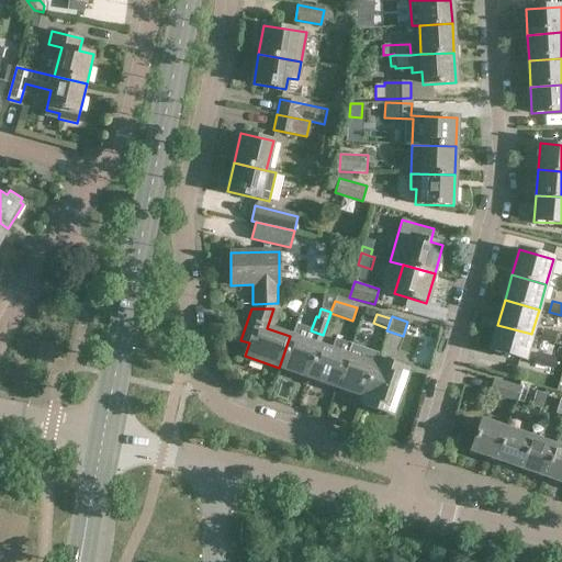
[(290,336),(279,368),(307,377),(317,346),(318,346),(323,335),(311,330),(296,325),(292,337),(290,336)]
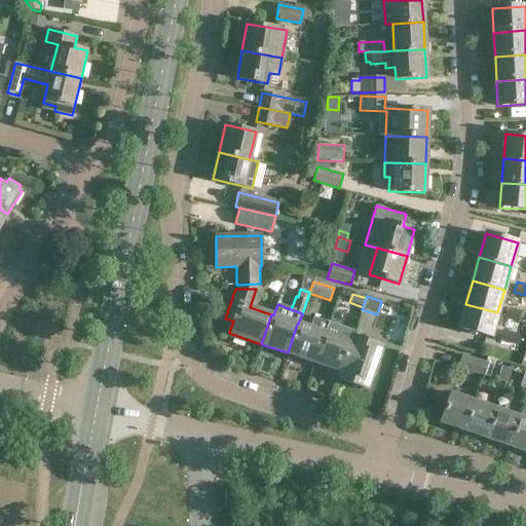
[(465,304),(459,328),(491,337),(497,312),(465,304)]
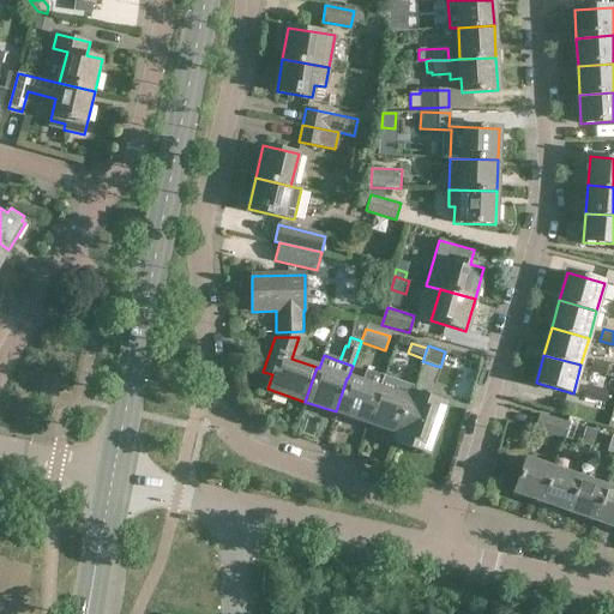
[(611,360),(595,356),(591,368),(607,372),(611,360)]
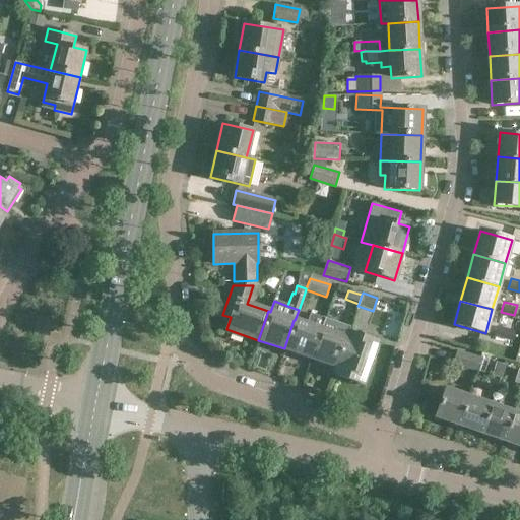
[(295,320),(294,320),(284,348),(309,358),(323,318),(308,313),(305,323),(295,320)]
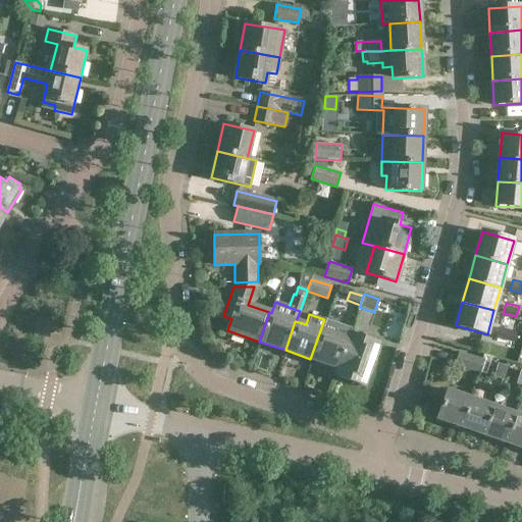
[(337,368),(349,333),(351,328),(324,319),(310,359),(337,368)]
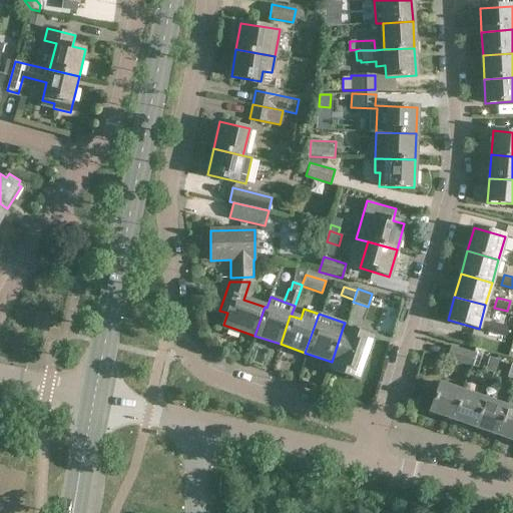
[(506,336),(509,326),(491,320),(488,331),(506,336)]
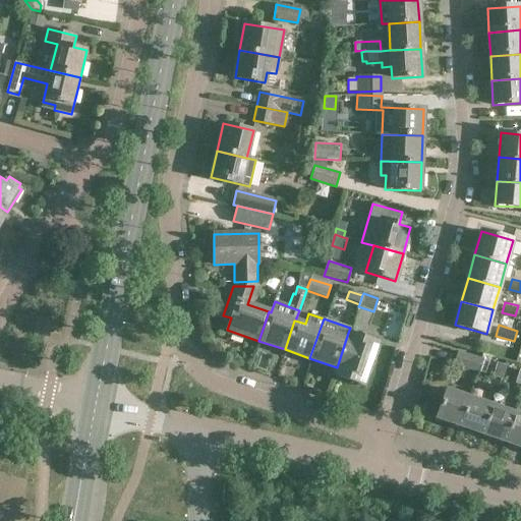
[(334,374),(362,385),(378,343),(348,333),(337,367),(334,374)]
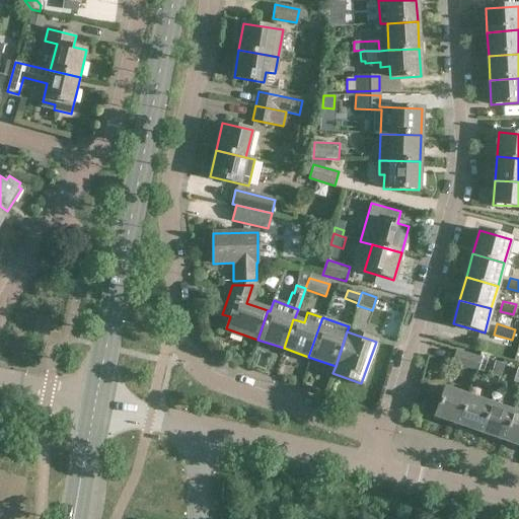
[(480,358),(456,351),(452,363),(476,371),(480,358)]
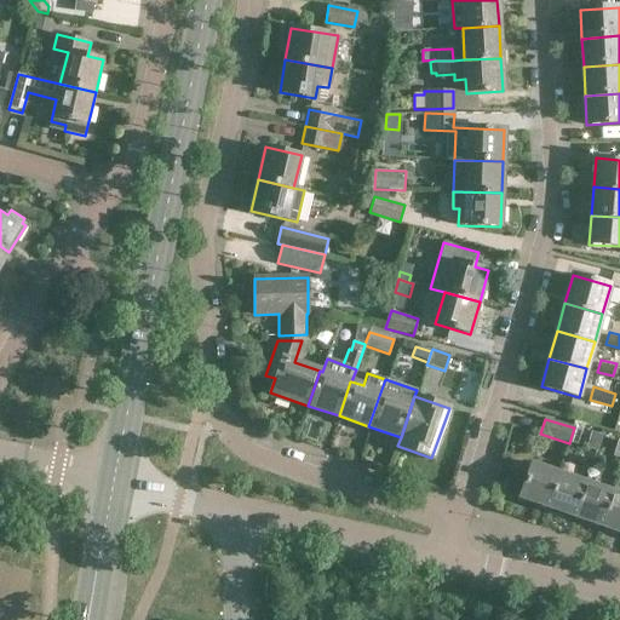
[(587,446),(598,449),(602,435),(592,431),(587,446)]
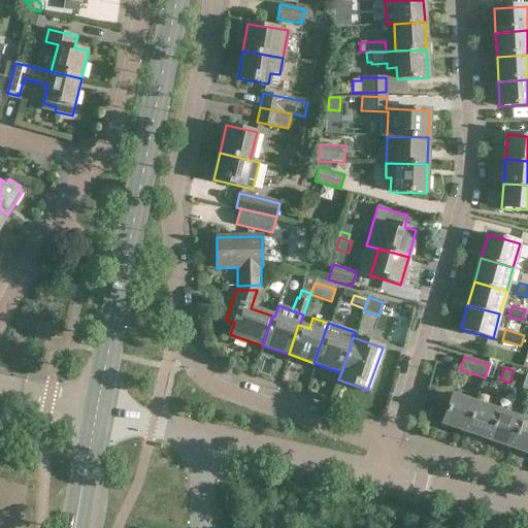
[(476,403),(453,395),(442,424),(466,432),(476,403)]
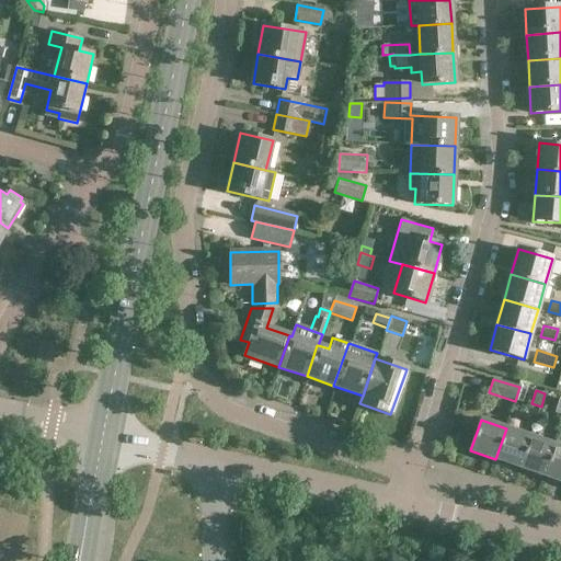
[(506,428),(495,459),(519,468),(530,436),(506,428)]
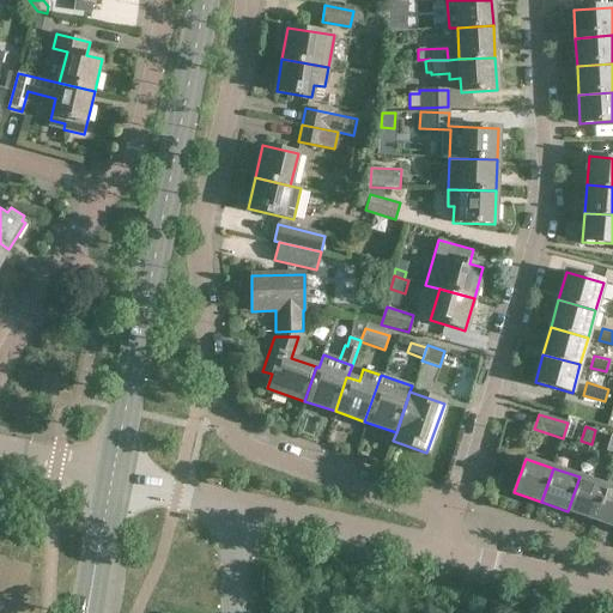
[(580,477),(568,511),(594,520),(606,486),(580,477)]
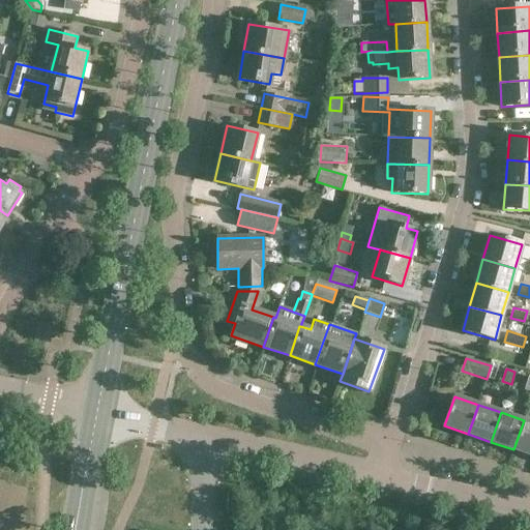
[(529,422),(524,420),(513,449),(529,454),(529,422)]
